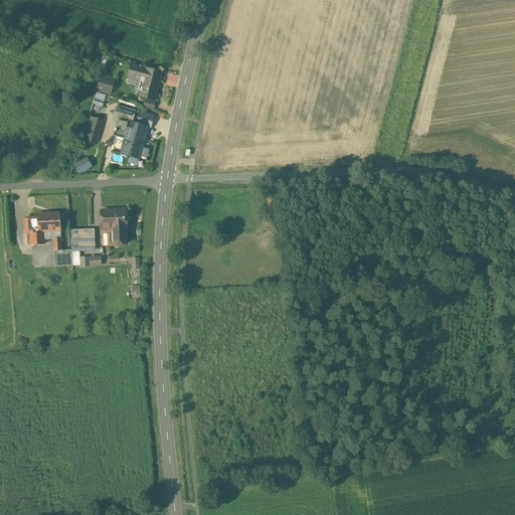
[(161,72),(132,64),(128,76),(144,81),(140,97),(154,100),(161,72)]
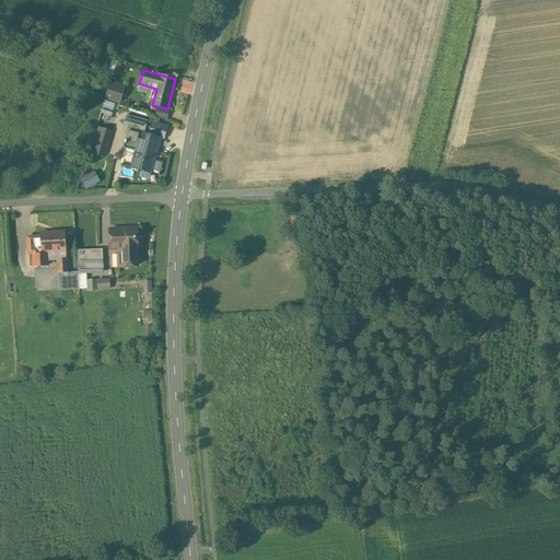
[(118,86),(109,83),(105,98),(117,103),(121,89),(118,86)]
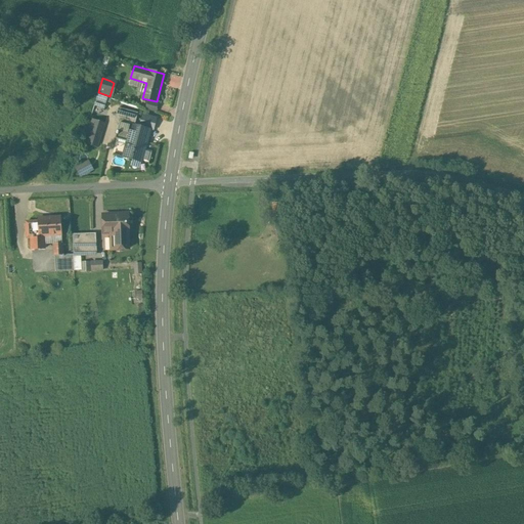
[(138,113),(118,106),(114,121),(119,123),(120,122),(132,125),(132,124),(134,125),(138,113)]
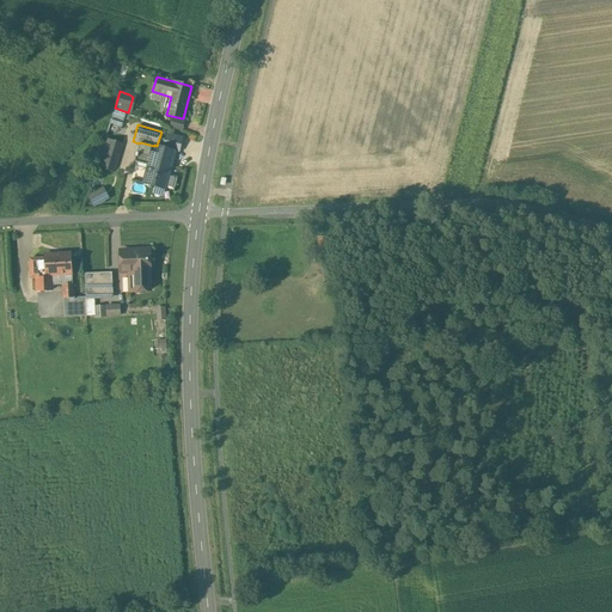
[(183,135),(166,133),(164,147),(179,151),(183,135)]
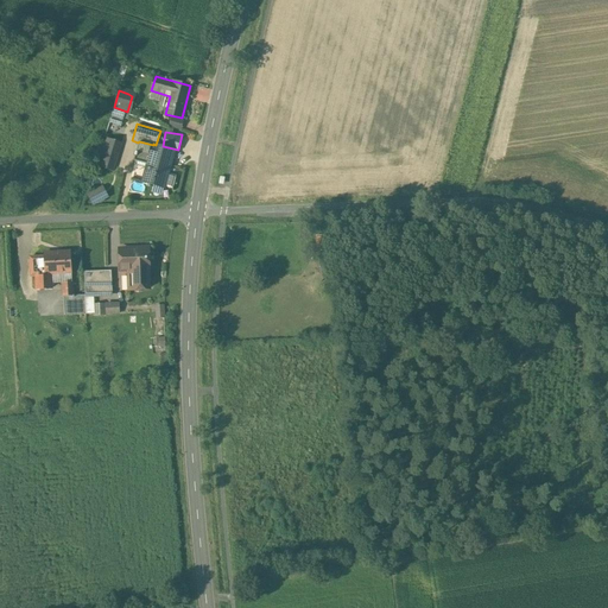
[(121,143),(103,137),(101,146),(118,152),(121,143)]
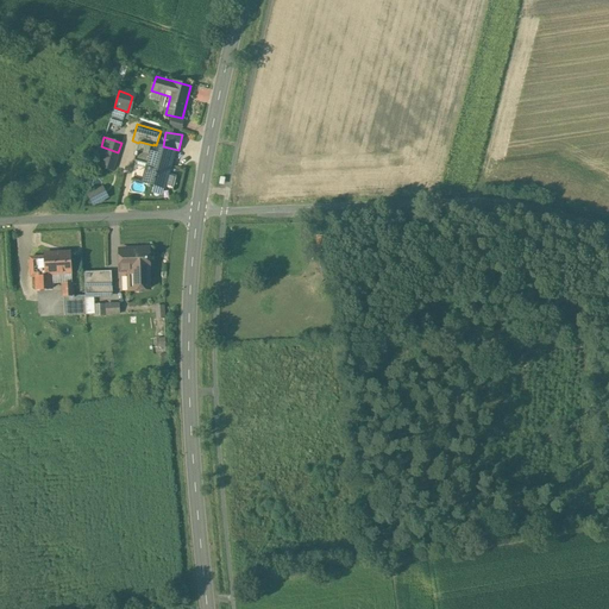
[(156,145),(154,144),(154,145),(139,142),(138,143),(133,159),(149,164),(144,182),(164,187),(174,150),(156,145)]
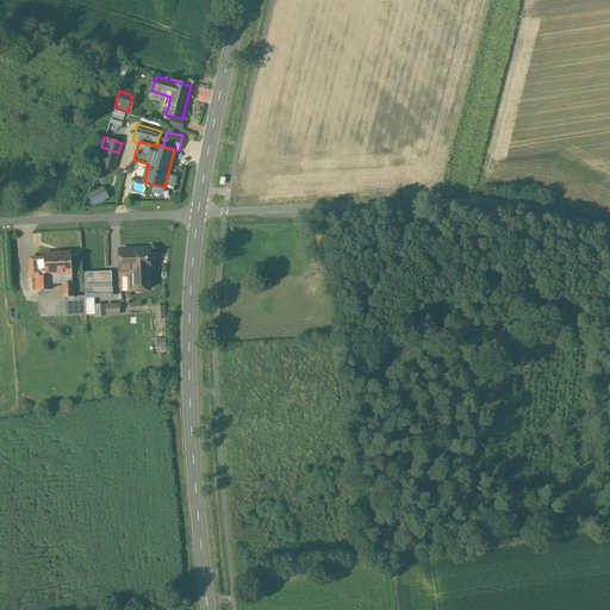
[(118,153),(101,147),(95,166),(112,170),(118,153)]
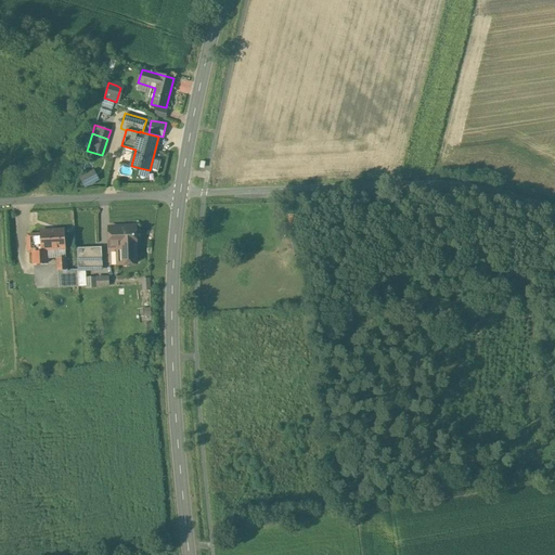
[(93,170),(80,178),(85,185),(90,182),(91,184),(99,180),(93,170)]
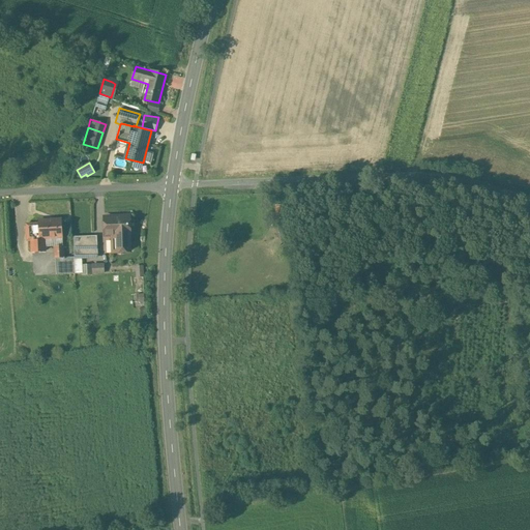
[(285,205),(275,206),(276,218),(286,217),(285,205)]
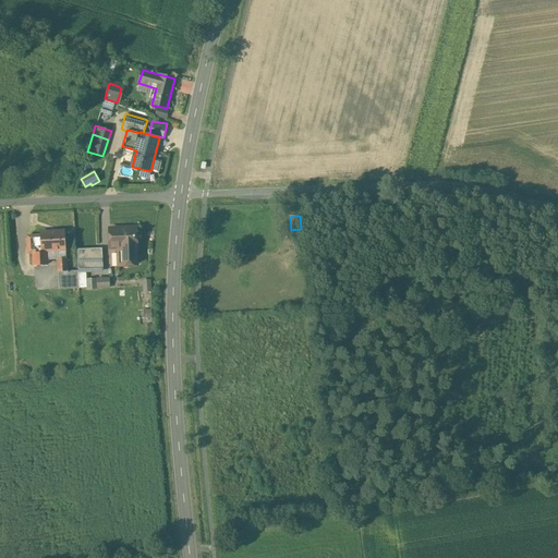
[(136,227),(110,228),(110,247),(123,247),(123,264),(137,264),(136,227)]
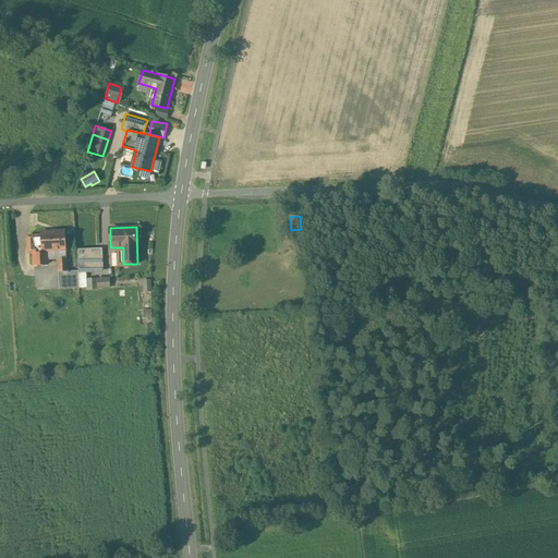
[(64,231),(40,232),(40,235),(41,251),(47,251),(65,250),(64,231)]
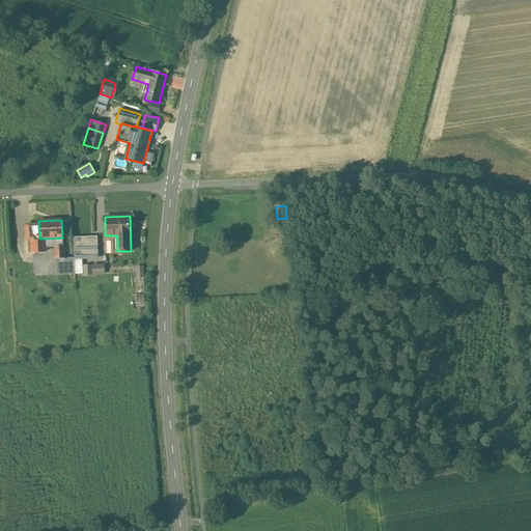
[(38,224),(26,224),(27,233),(31,233),(32,251),(45,251),(45,239),(39,239),(38,224)]
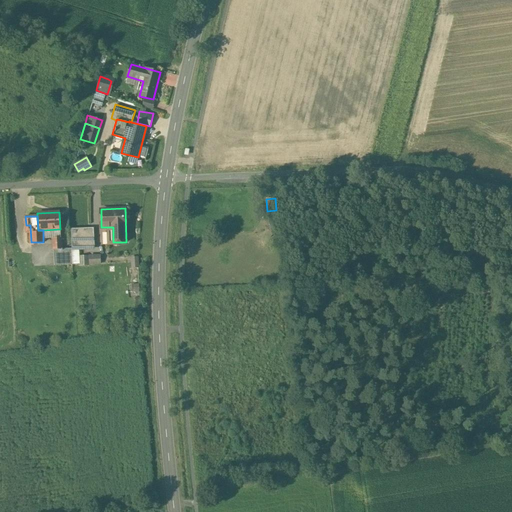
[(88,227),(70,228),(71,248),(89,247),(88,227)]
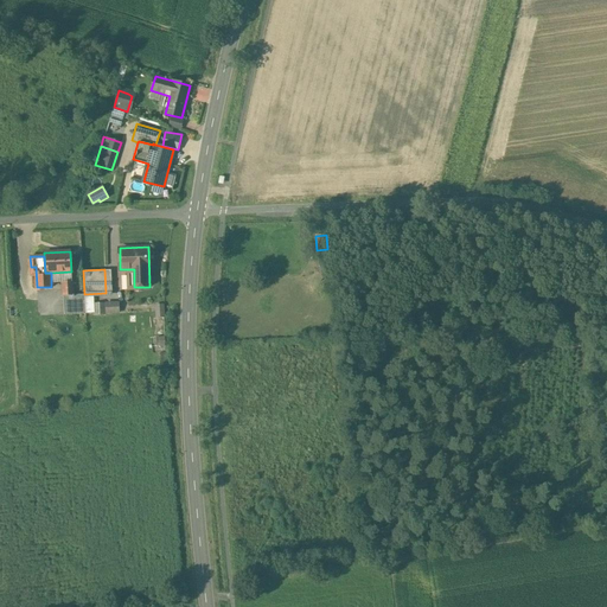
[(71,281),(63,281),(63,295),(72,295),(72,294),(71,281)]
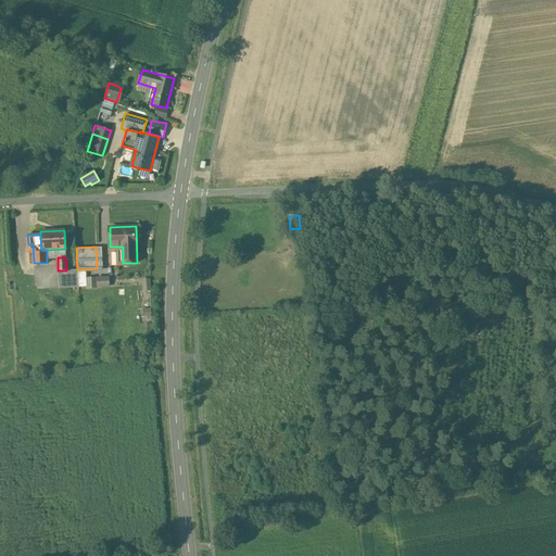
[(66,270),(58,270),(59,288),(78,287),(77,269),(66,269),(66,270)]
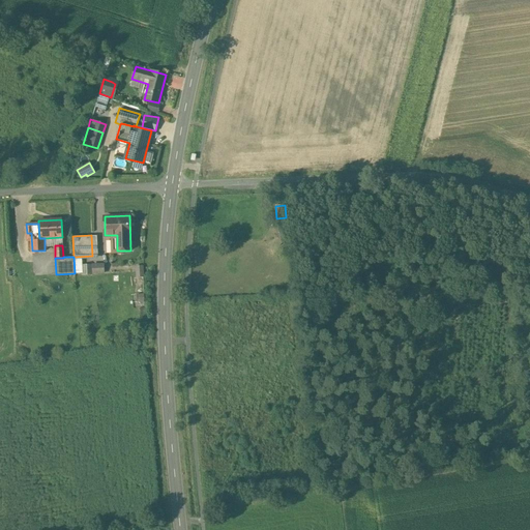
[(90,264),(81,264),(82,274),(90,274),(90,264)]
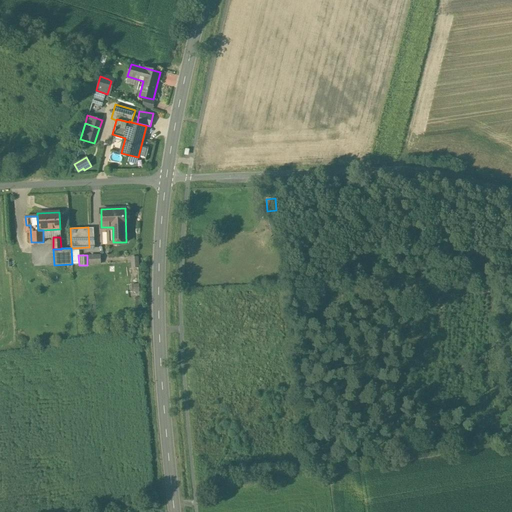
[(99,255),(89,255),(90,264),(100,263),(99,255)]
